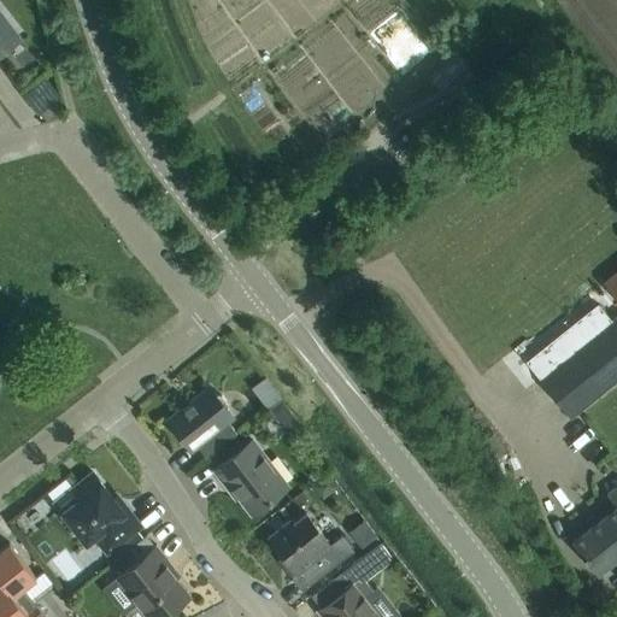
[(0,48),(18,35),(0,12),(0,48)]
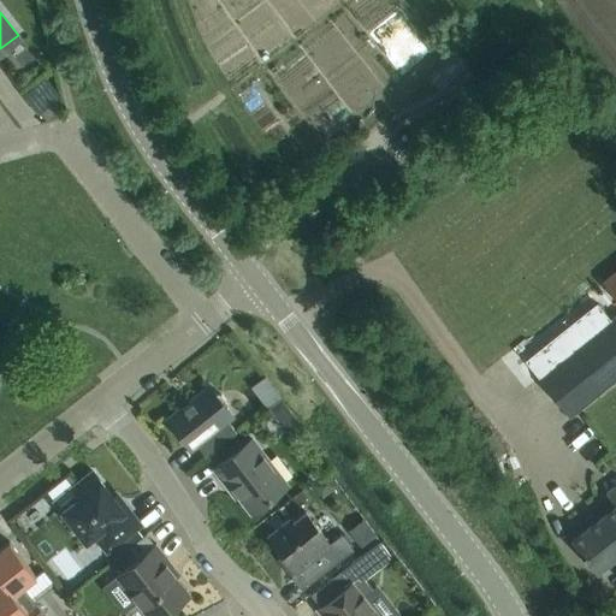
[(555,336),(526,360),(540,378),(568,414),(615,374),(615,268),(603,280),(615,296),(615,317),(570,354),(555,336)]
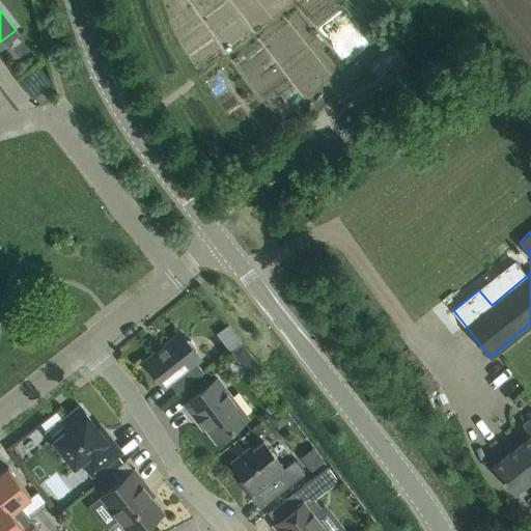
[(199,358),(195,351),(195,346),(190,339),(185,338),(179,332),(163,344),(164,346),(158,352),(157,350),(143,360),(164,386),(168,382),(176,392),(203,372),(195,361),(199,358)]
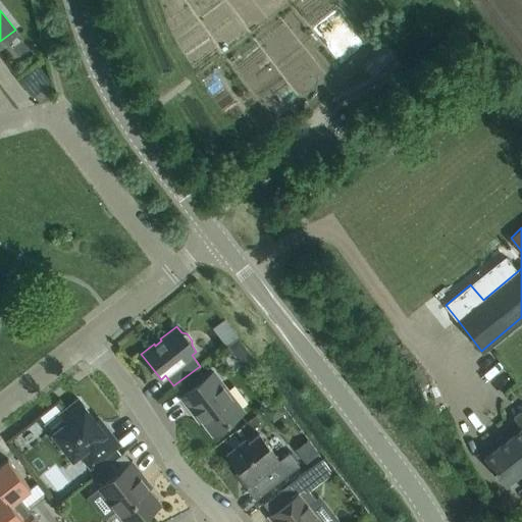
[(212,371),(180,396),(191,410),(194,408),(202,419),(212,432),(242,411),(212,371)]
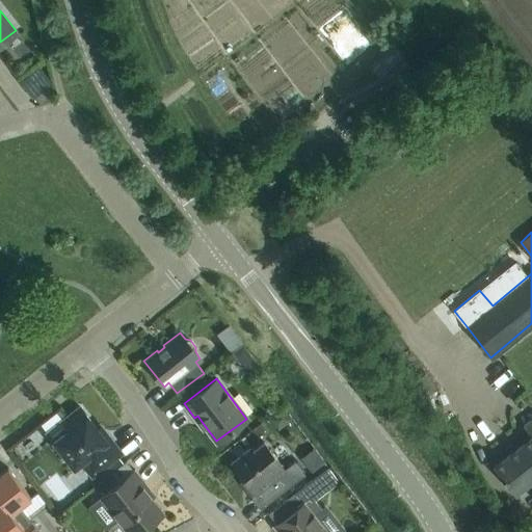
[(38,435),(60,415),(51,404),(29,425),(38,435)]
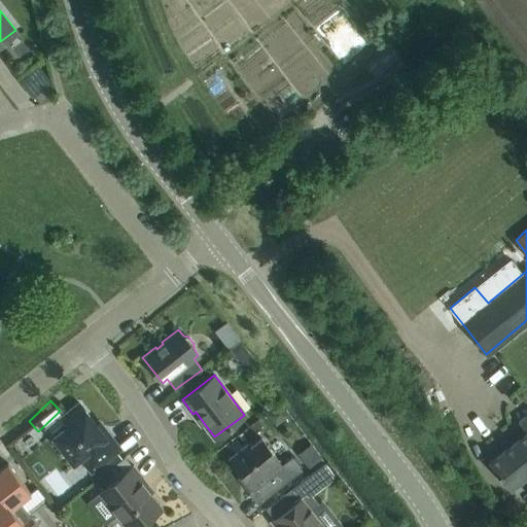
[(94,422),(78,402),(61,416),(68,424),(53,436),(65,452),(73,462),(79,457),(91,470),(103,461),(119,448),(98,420),(94,422)]
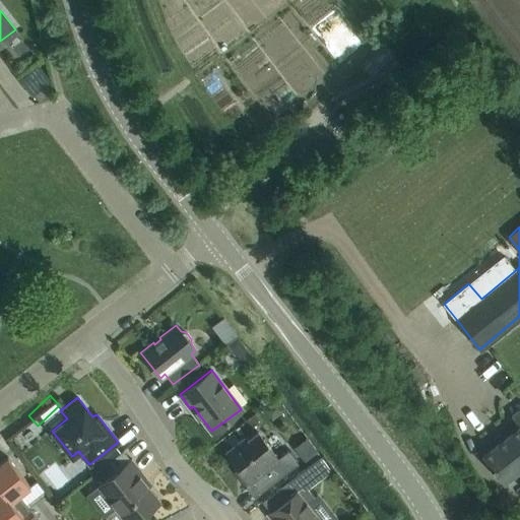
[(519,408),(512,414),(519,425),(519,426),(507,436),(481,456),(502,481),(515,471),(519,477),(519,408)]
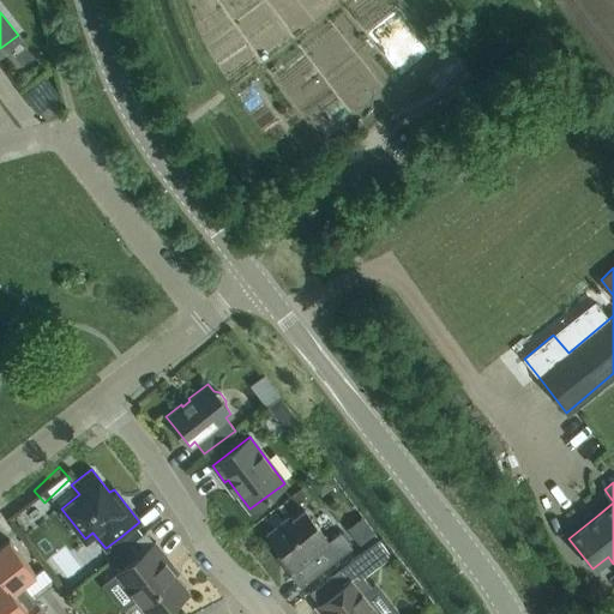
[(327,540),(304,510),(290,521),(288,517),(266,533),(293,567),(288,571),(300,587),(350,547),(338,531),(327,540)]
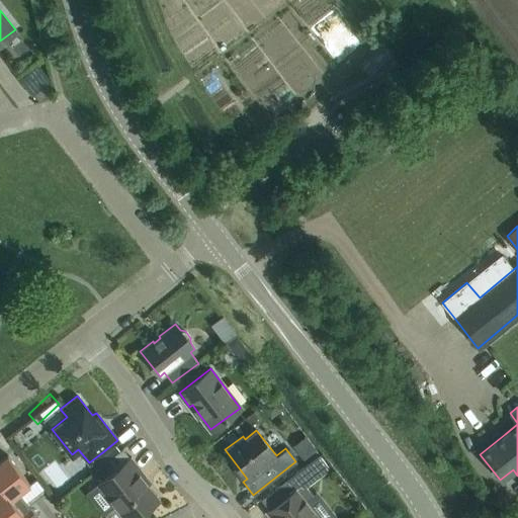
[(281,499),(266,511),(270,517),(318,517),(305,501),(313,495),(306,486),(330,466),(319,453),(294,471),(273,489),(281,499)]
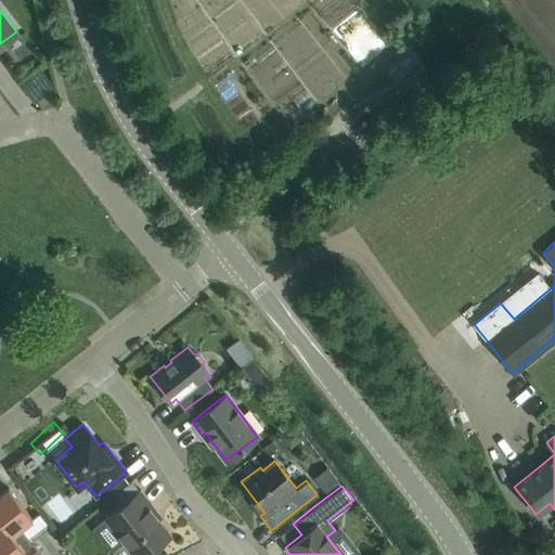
[(8,488),(0,493),(0,521),(2,525),(10,536),(11,534),(24,550),(33,543),(20,527),(31,518),(21,504),(8,488)]
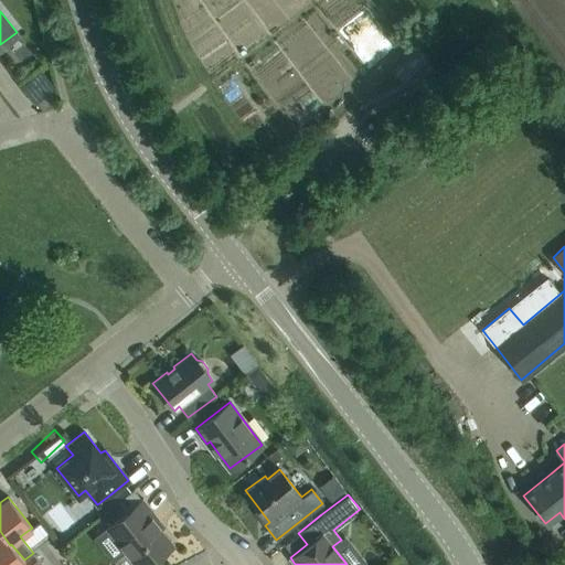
[(115,564),(146,564),(156,557),(173,544),(160,528),(163,525),(142,498),(106,528),(125,551),(116,557),(115,564)]
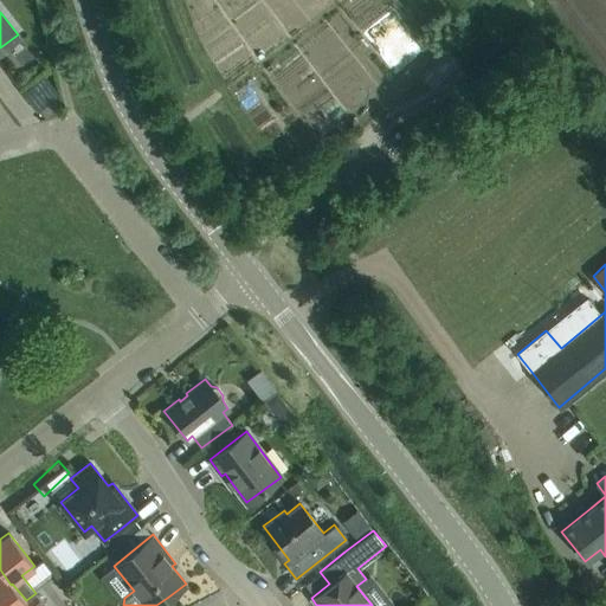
[(11,585),(2,573),(0,574),(0,605),(28,605),(30,605),(26,600),(12,584),(11,585)]
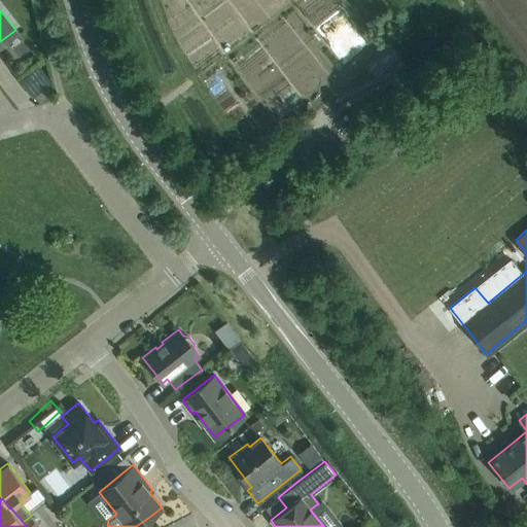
[(34,526),(37,525),(31,516),(23,522),(26,526),(25,526),(34,526)]
